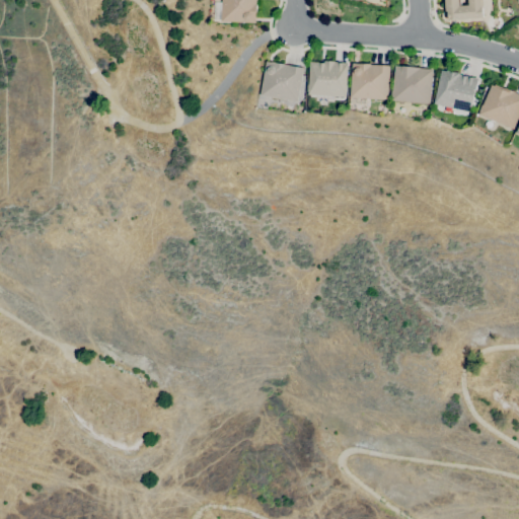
[(255,23),(214,21),(215,1),(222,2),(222,0),(255,0),(255,4),(256,4),(255,23)]
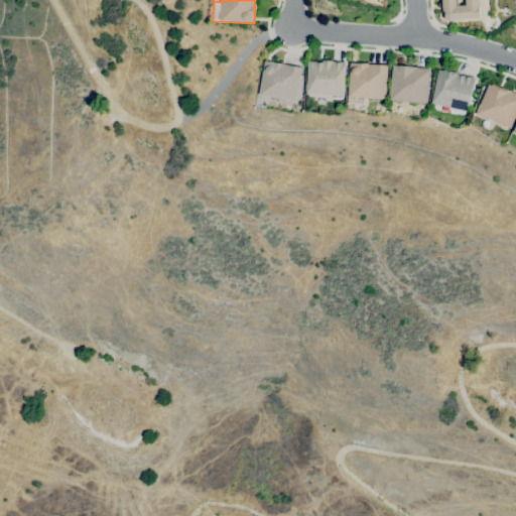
[(445,20),(444,11),(443,11),(442,0),(479,0),(480,8),(479,8),(480,17),(456,20),(456,19),(447,20),(445,20)]
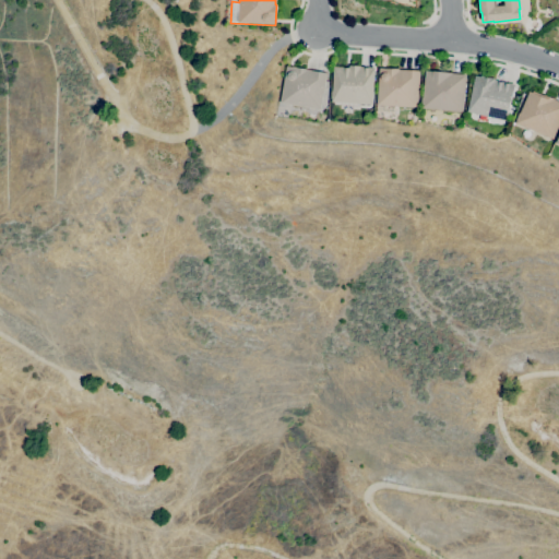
[(371,105),(331,102),(332,98),(331,98),(331,92),(332,92),(333,67),(349,68),(349,66),(360,66),(360,67),(373,68),(371,105)]
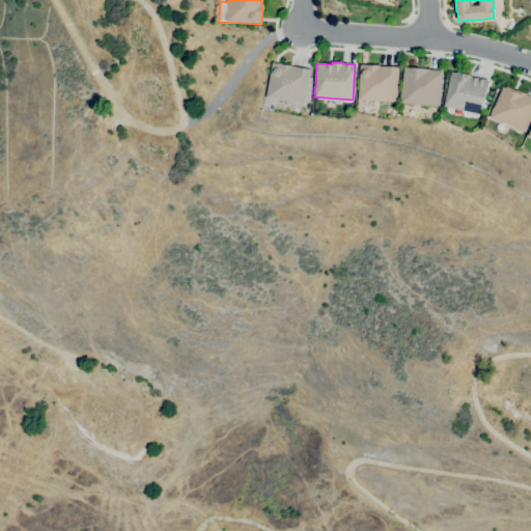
[(304,104),(267,98),(272,63),(277,63),(290,65),(290,66),(310,70),(304,104)]
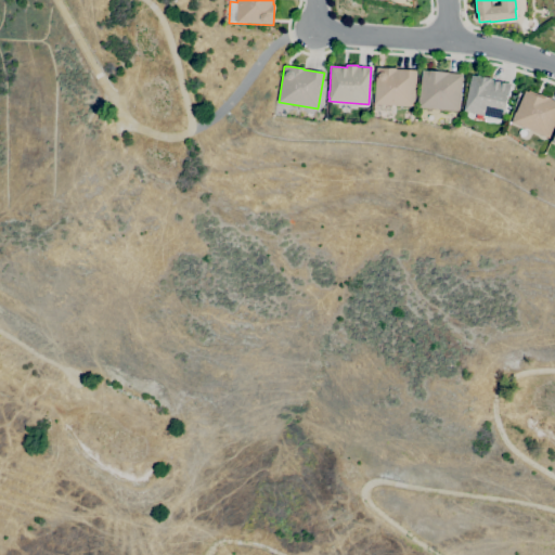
[(414,107),(374,104),(376,68),(385,68),(396,68),(396,69),(416,71),(414,107)]
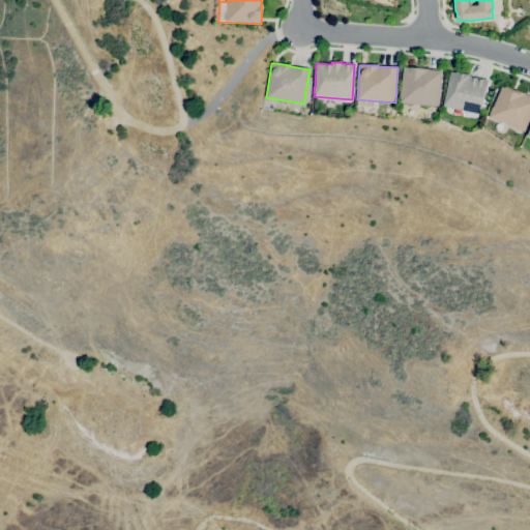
[(438,106),(401,102),(401,98),(400,98),(401,92),(403,67),(411,67),(429,69),(441,70),(438,106)]
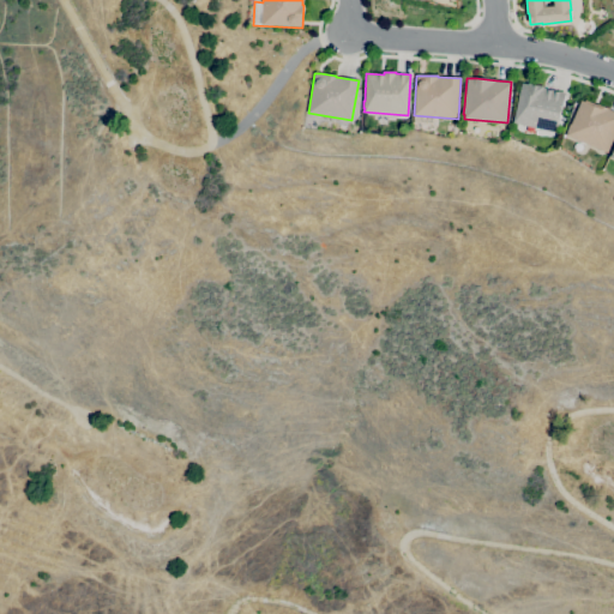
[(555,132),(513,124),(522,84),(528,85),(528,83),(543,86),(543,88),(565,92),(555,132)]
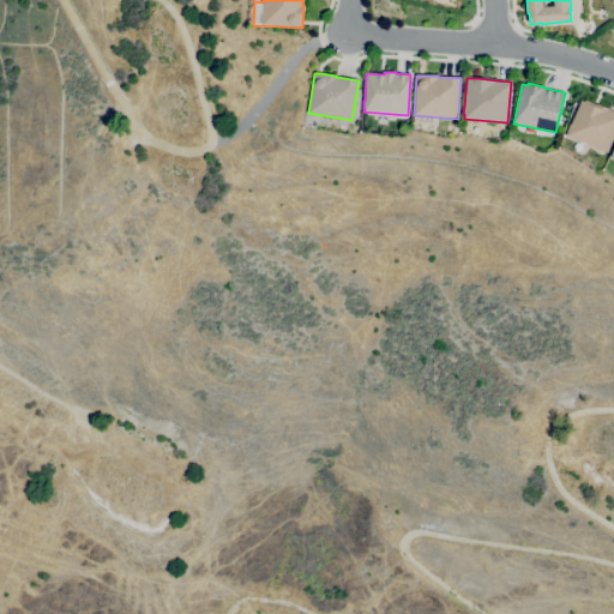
[(613,136),(607,154),(566,136),(567,132),(566,132),(570,125),(571,125),(581,101),(585,102),(585,101),(597,106),(597,104),(609,109),(608,109),(613,112),(613,132),(613,136)]
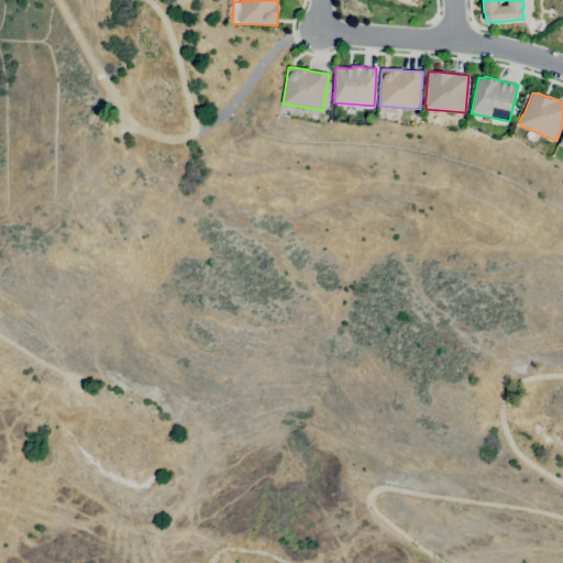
All buildings are outlined.
